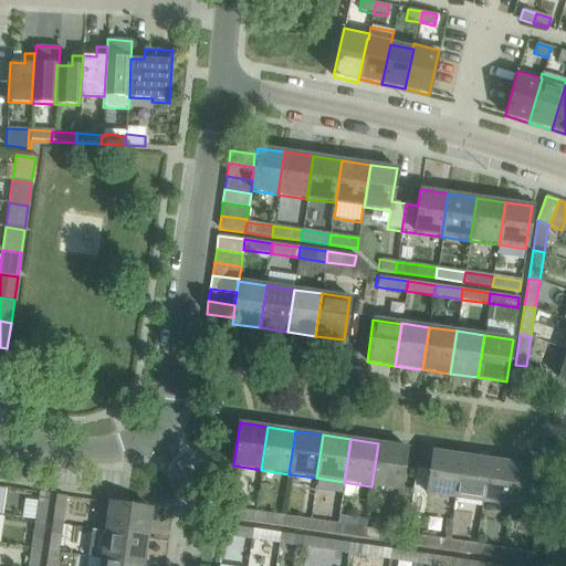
[(388,444),(378,443),(371,486),(388,489),(400,490),(407,448),(388,444)]
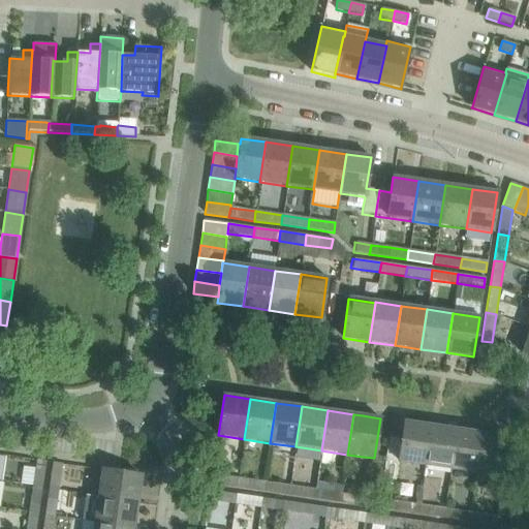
[(398,462),(425,466),(431,426),(404,422),(398,462)]
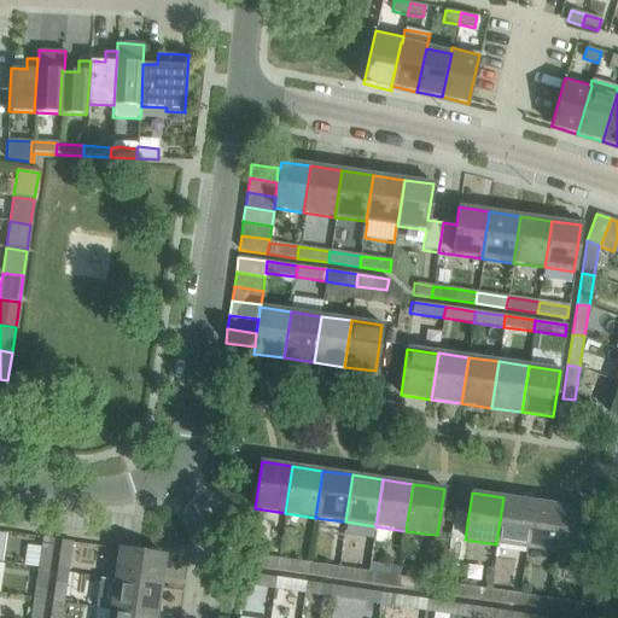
[(532,501),(503,497),(496,544),(526,548),(532,501)]
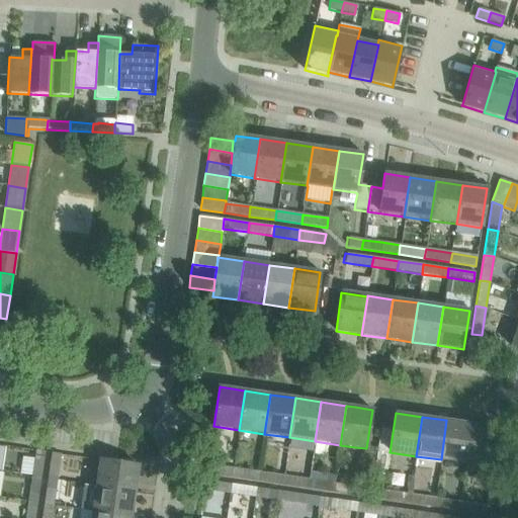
[(441,459),(466,463),(471,424),(446,420),(441,459)]
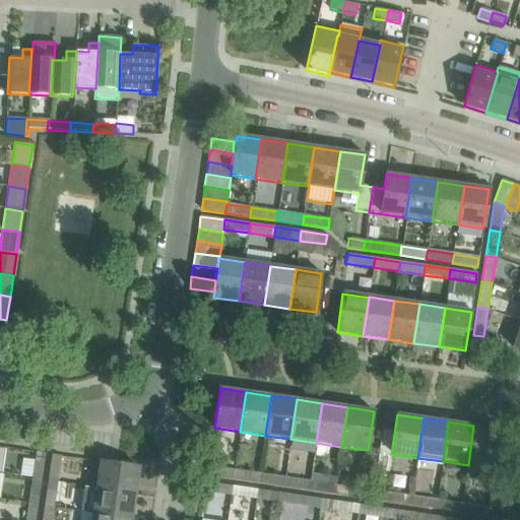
[(500,430),(473,426),(468,465),(494,469),(500,430)]
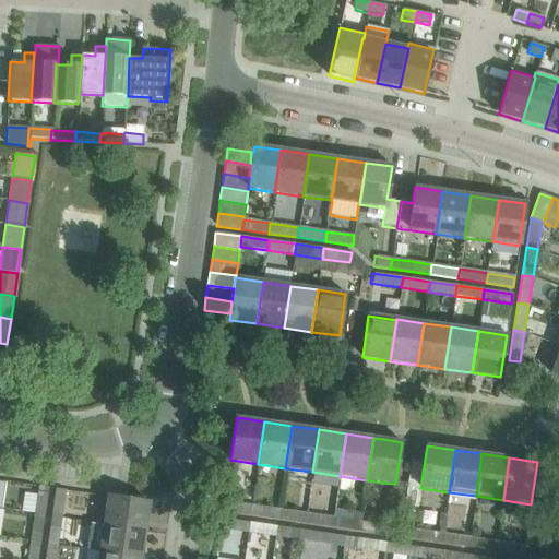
[(38,487),(35,513),(45,515),(49,488),(38,487)]
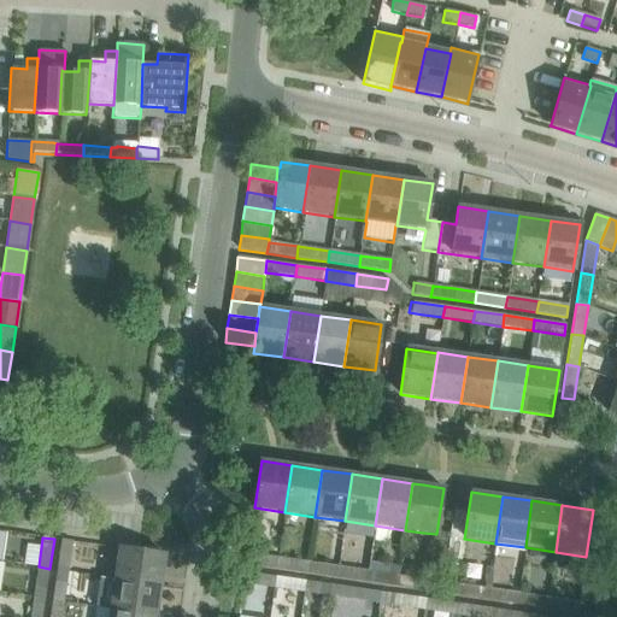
[(62,540),(57,570),(68,573),(72,542),(72,541),(62,540)]
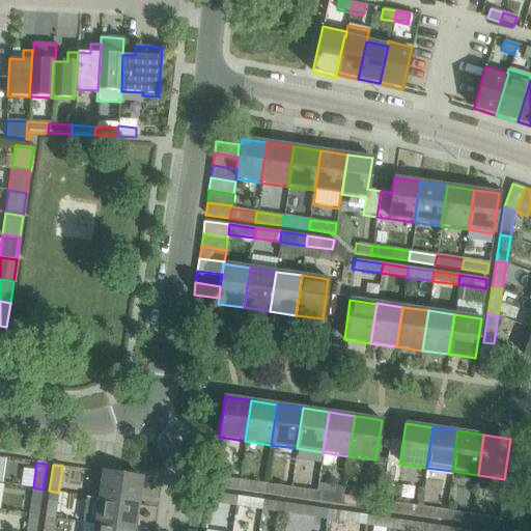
[(138,504),(142,478),(102,472),(98,498),(138,504)]
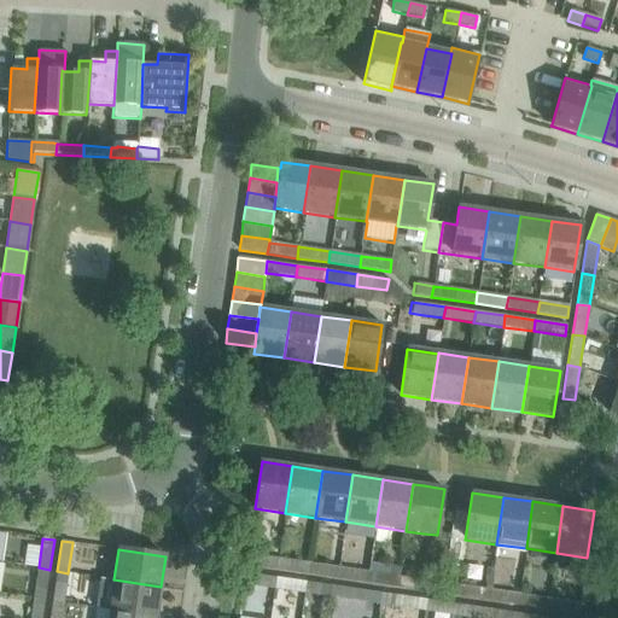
[(248,554),(246,565),(246,566),(277,570),(279,559),(248,554)]
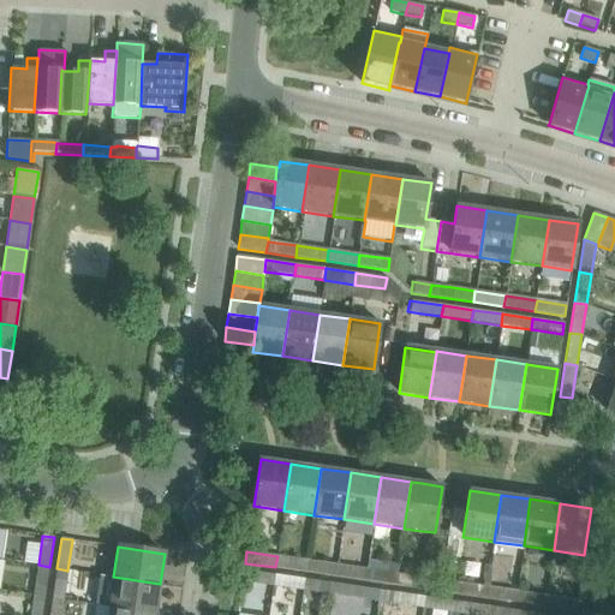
[(308,561),(278,556),(275,567),(305,572),(308,561)]
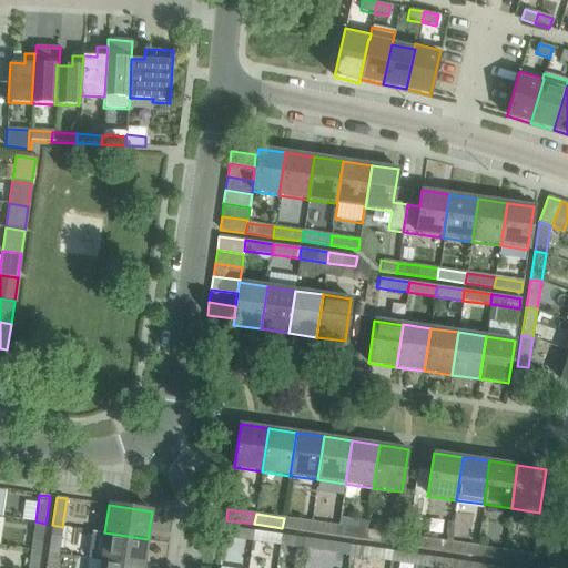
[(310,533),(312,523),(284,518),(282,528),(310,533)]
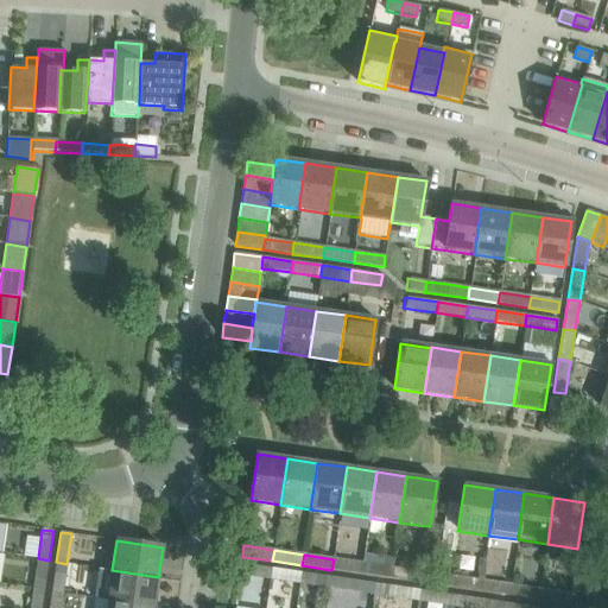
[(49,561),(38,558),(33,589),(44,590),(49,561)]
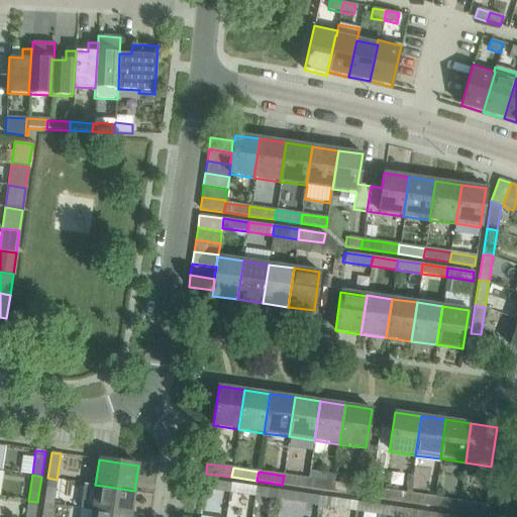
[(309,479),(284,476),(282,485),(307,489),(309,479)]
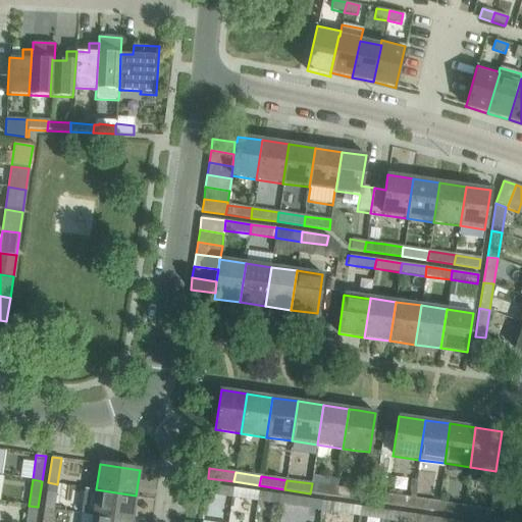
[(57,484),(48,482),(44,508),(53,510),(57,484)]
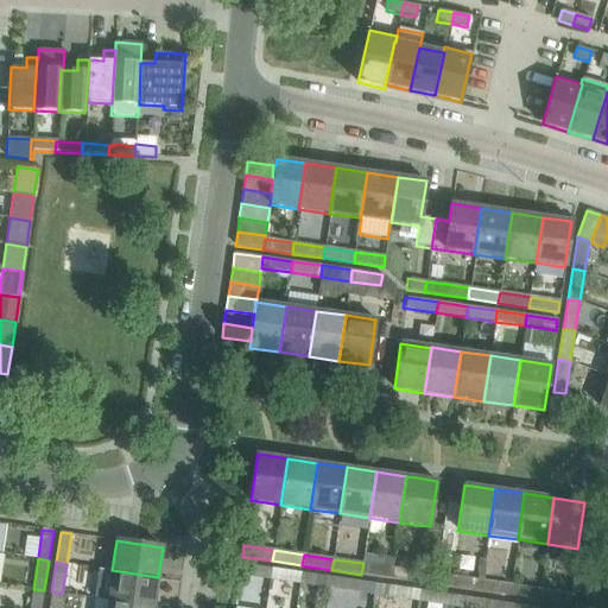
[(391,578),(393,568),(363,563),(361,575),(391,578)]
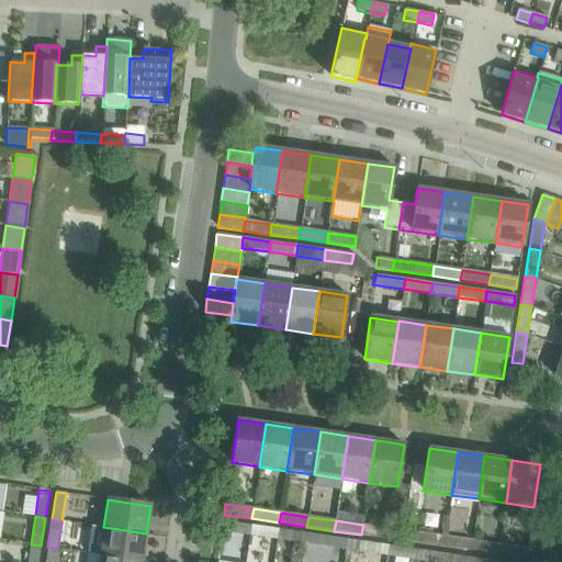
[(222,531),(249,536),(251,526),(223,521),(222,531)]
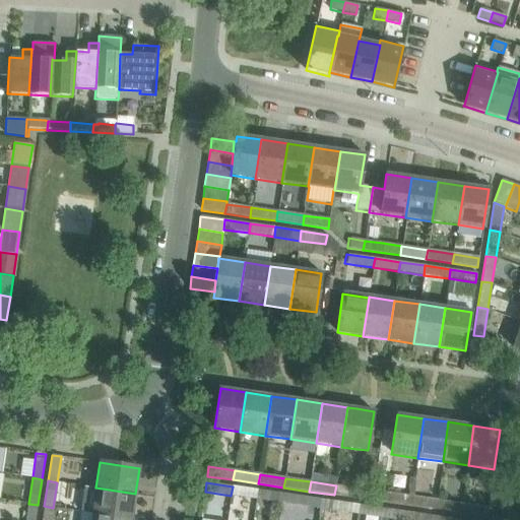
[(356,489),(336,485),(334,495),(372,501),(374,491),(356,489)]
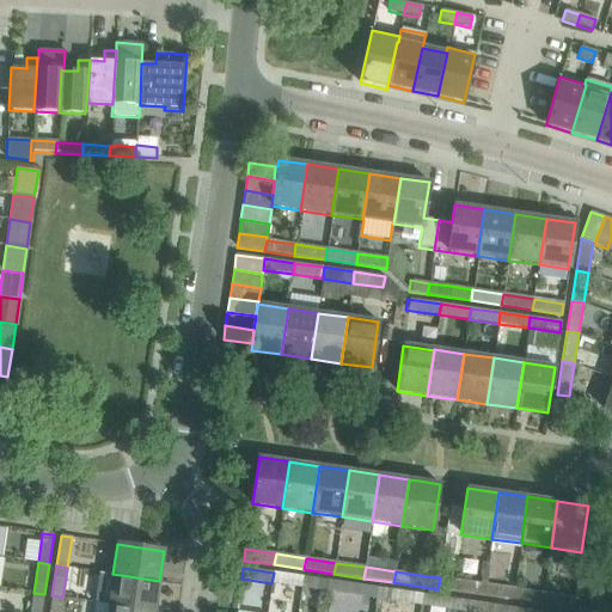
[(304,576),(274,573),(271,583),(301,587),(304,576)]
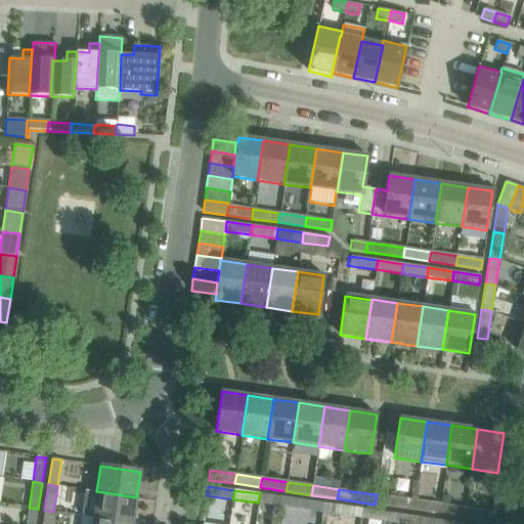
[(96,491),(93,517),(132,523),(136,497),(96,491)]
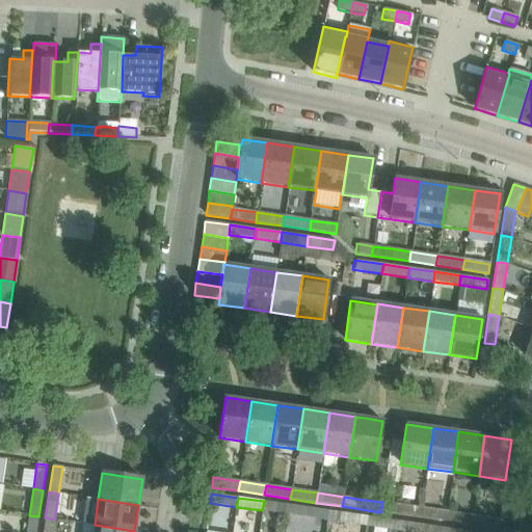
[(262,510),(288,514),(290,505),(264,501),(262,510)]
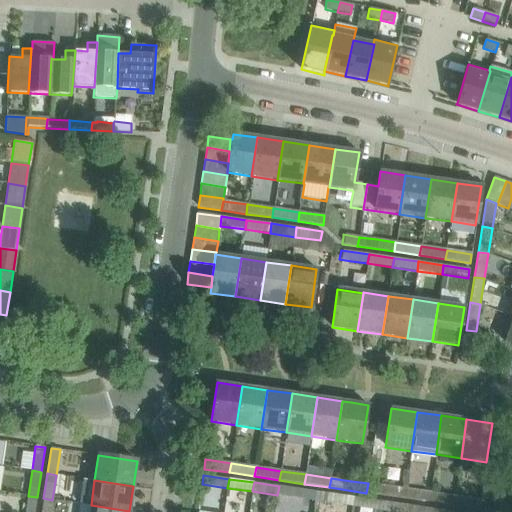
[(366,493),(404,498),(405,489),(368,483),(366,493)]
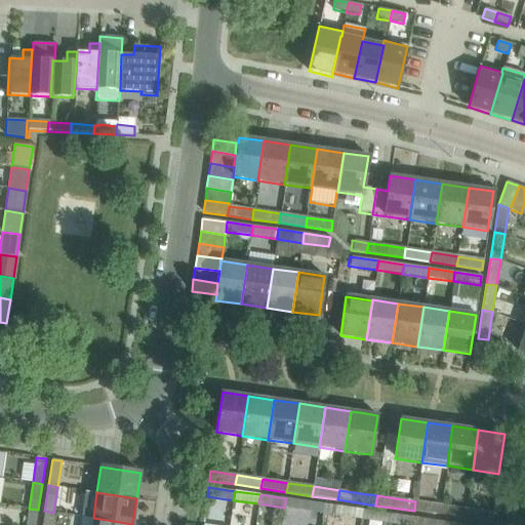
[(310,501),(286,498),(284,508),(308,512),(310,501)]
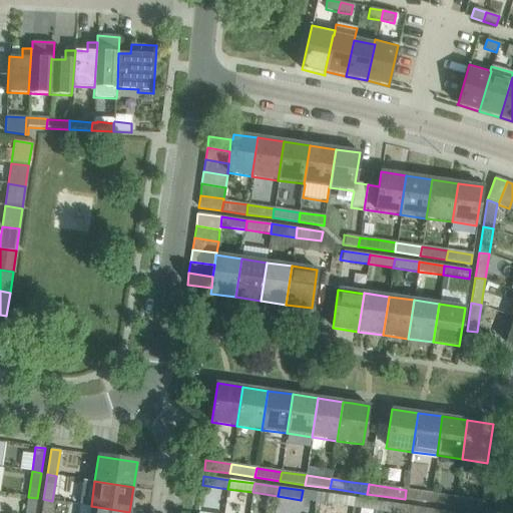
[(431,494),(406,490),(405,499),(430,503),(431,494)]
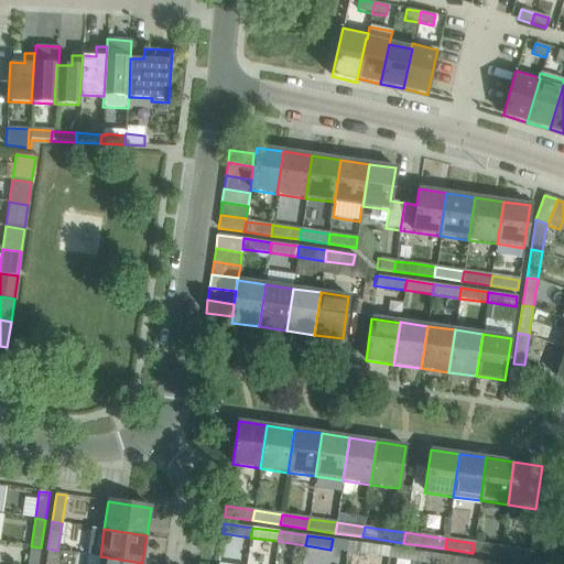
[(348,541),(346,552),(388,557),(389,548),(348,541)]
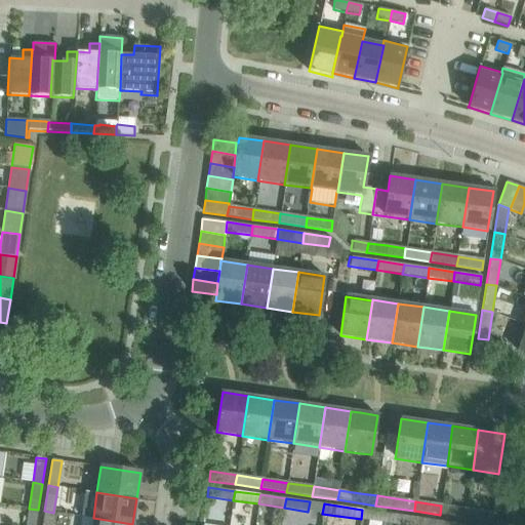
[(467,509),(441,506),(440,515),(466,519),(467,509)]
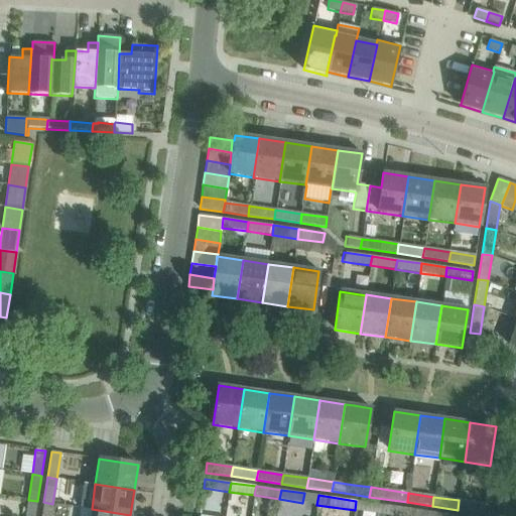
[(34,515),(37,501),(28,500),(25,515),(34,515)]
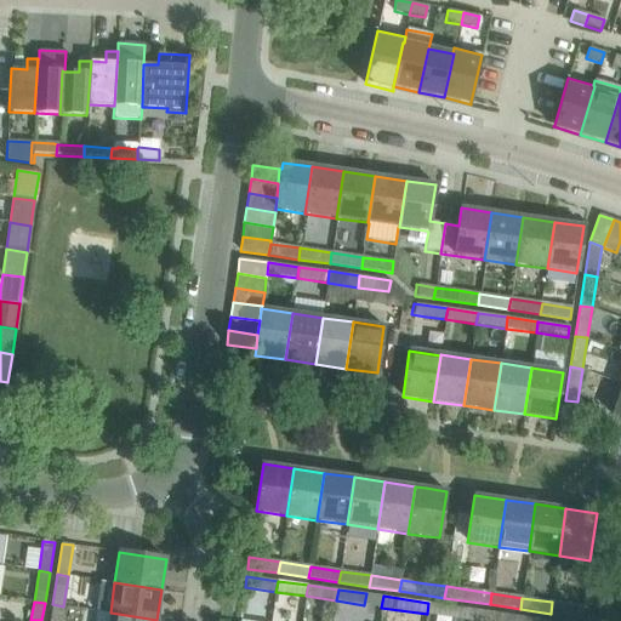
[(584,607),(582,607),(552,602),(551,614),(581,617),(584,607)]
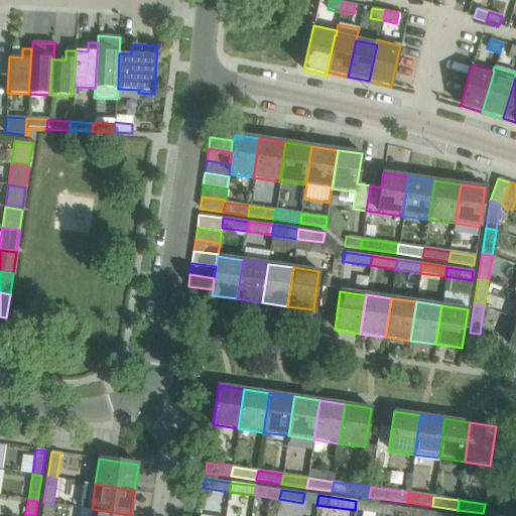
[(355,510),(380,514),(381,504),(356,501),(355,510)]
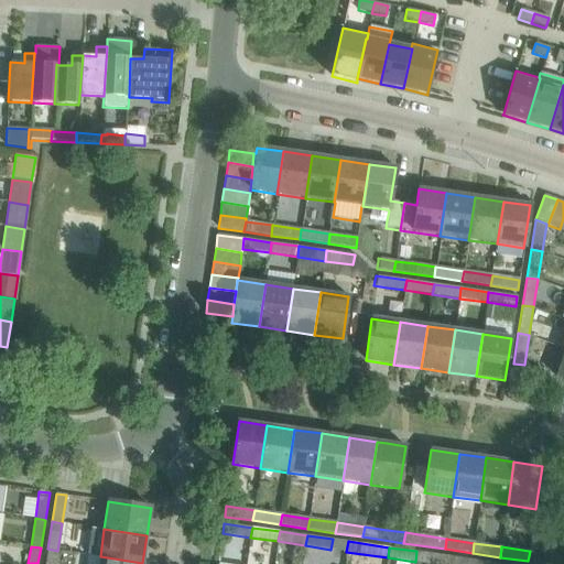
[(55,563),(57,551),(47,549),(44,563),(55,563)]
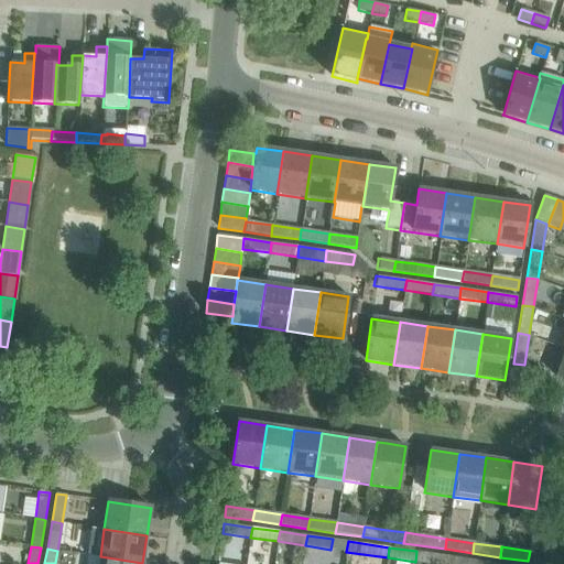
[(442,563),(444,555),(416,551),(415,562),(432,563),(442,563)]
